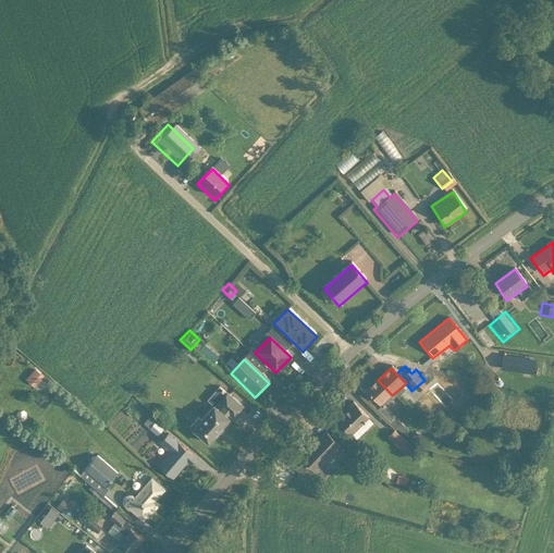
[(16,382),(25,390),(35,380),(26,371),(16,382)]
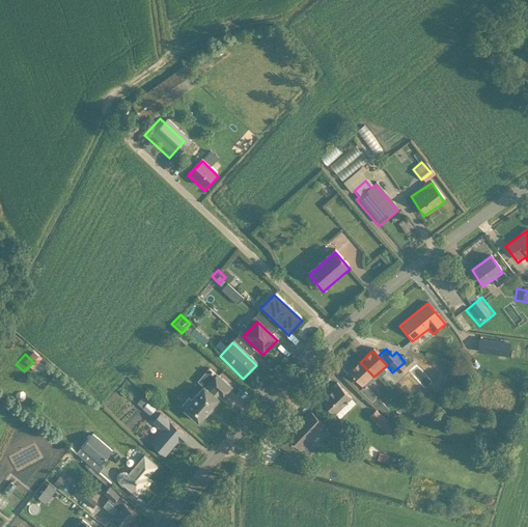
[(349,372),(362,388),(373,377),(360,362),(349,372)]
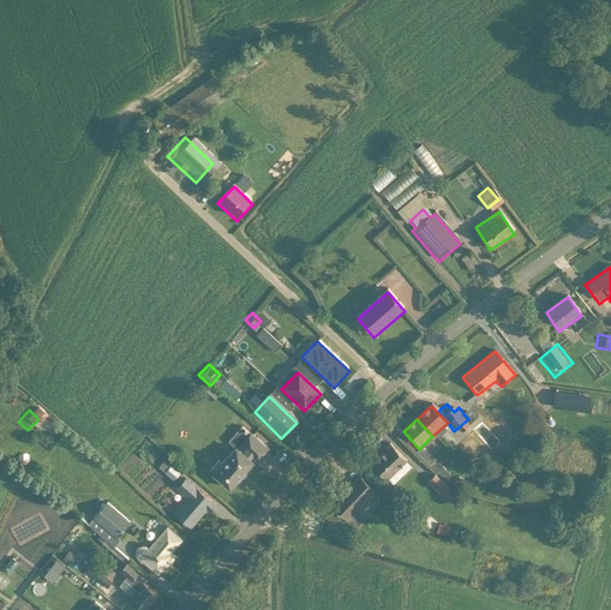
[(207,472),(227,490),(250,464),(247,462),(250,459),(253,462),(264,450),(247,435),(246,435),(238,429),(225,443),(232,449),(217,466),(215,464),(207,472)]
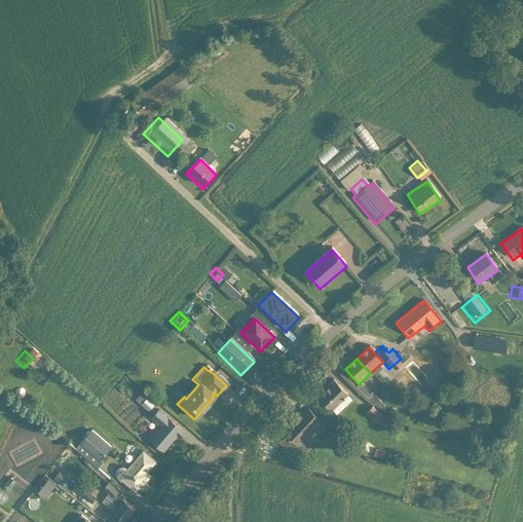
[(314,397),(331,413),(347,397),(332,380),(314,397)]
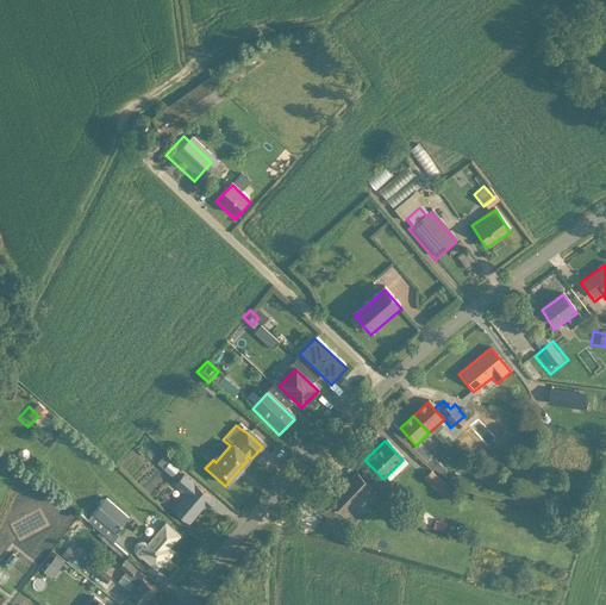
[(148,463),(162,479),(170,472),(156,456),(148,463)]
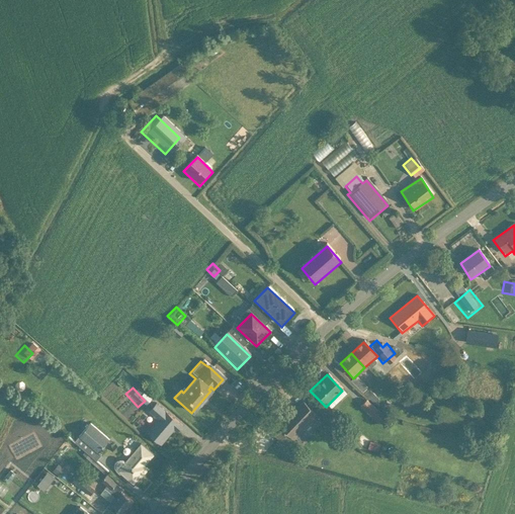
[(352,406),(368,424),(378,416),(361,398),(352,406)]
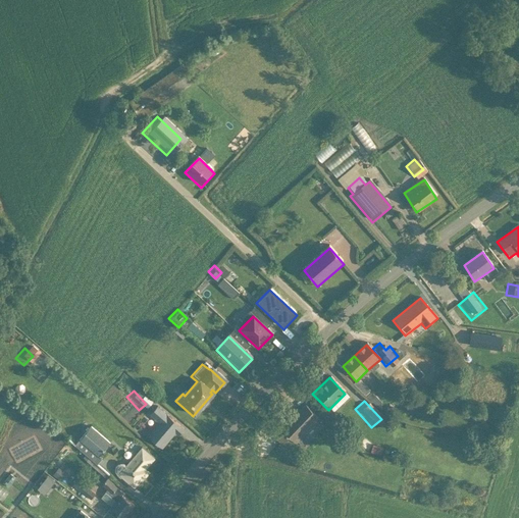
[(278,427),(295,444),(318,421),(302,404),(278,427)]
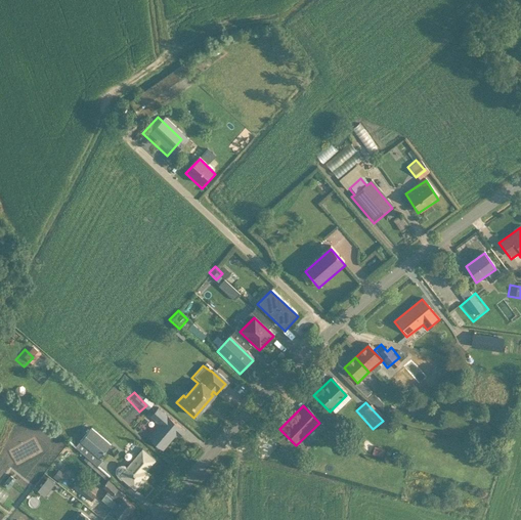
[(177,438),(183,430),(158,407),(148,417),(158,424),(146,437),(162,449),(174,435),(177,438)]
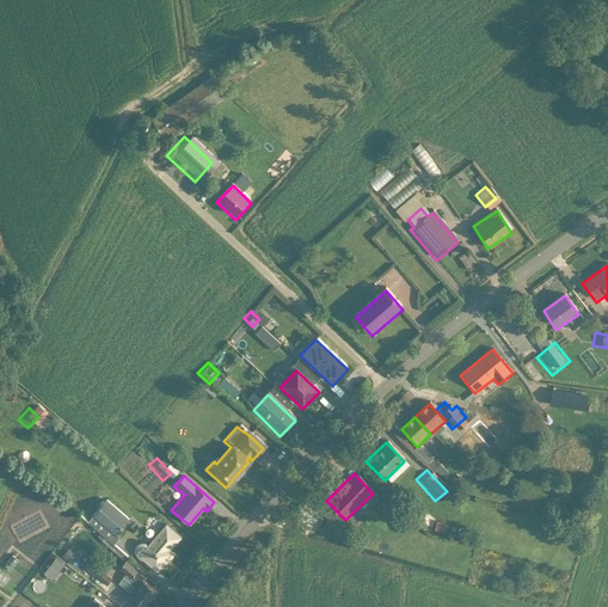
[(607,498),(601,535),(606,535),(596,543),(595,547),(607,550),(607,498)]
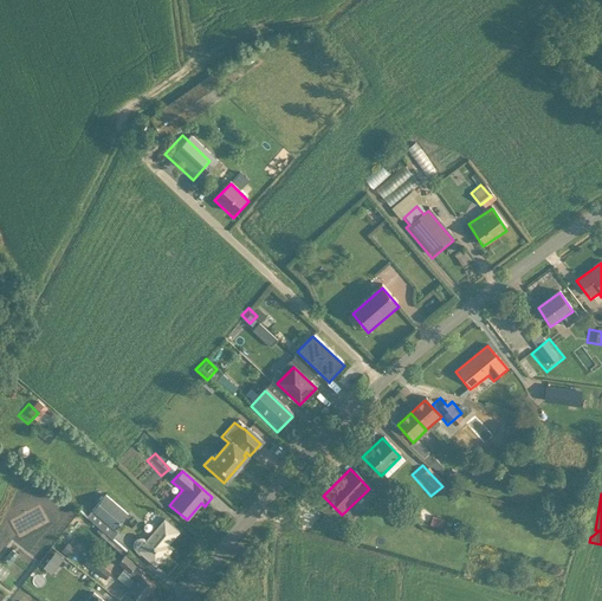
[(97,496),(77,517),(99,538),(120,518),(97,496)]
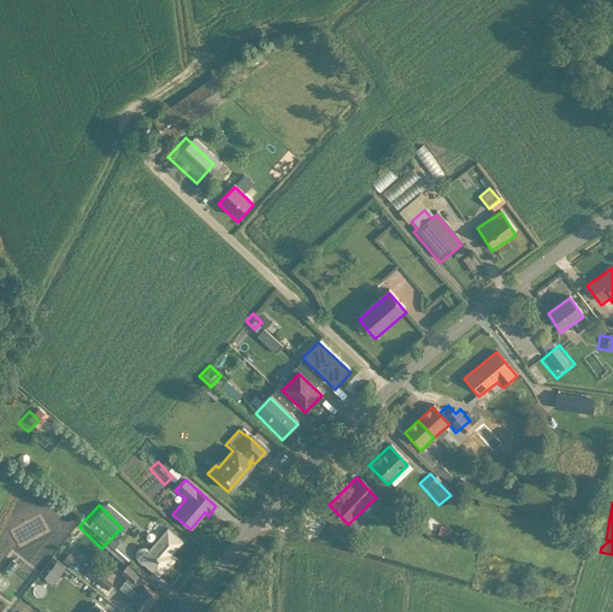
[(440,537),(442,530),(431,525),(429,534),(440,537)]
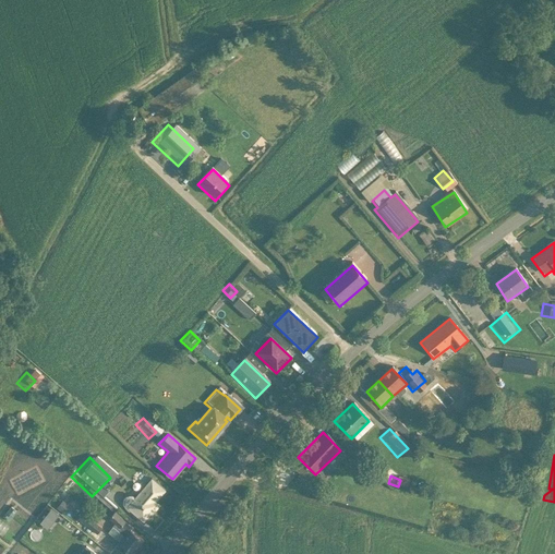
[(165,491),(148,477),(123,506),(143,524),(158,505),(155,503),(165,491)]
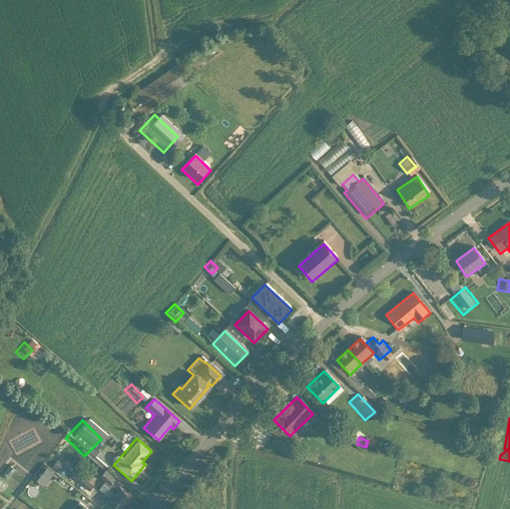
[(42,471),(51,477),(57,469),(48,463),(42,471)]
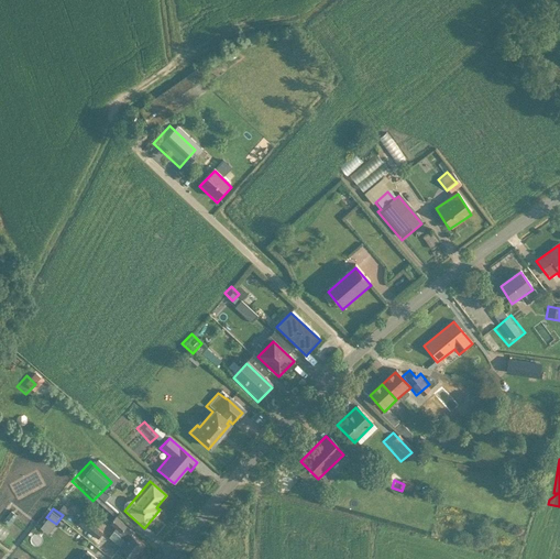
[(37,540),(51,524),(42,517),(29,533),(37,540)]
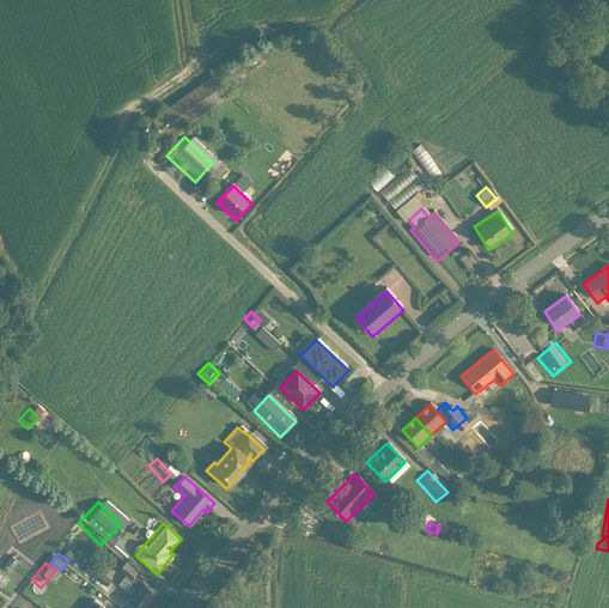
[(147,607),(158,591),(122,565),(117,572),(123,577),(121,581),(134,590),(128,599),(140,607),(147,607)]
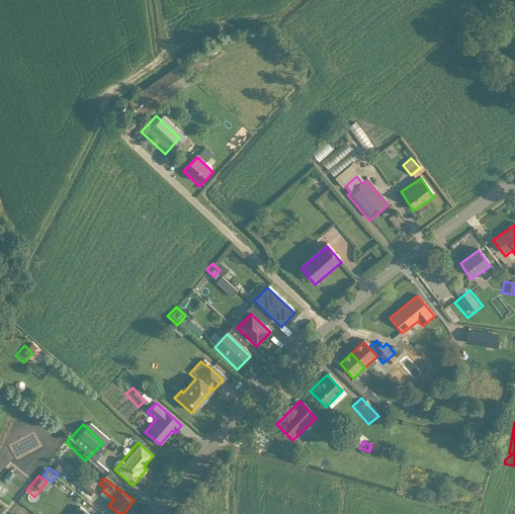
[(89,494),(74,481),(67,488),(82,501),(89,494)]
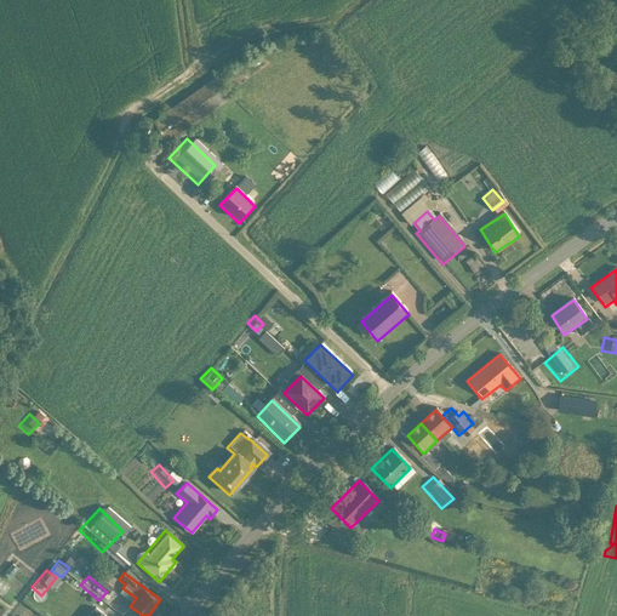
[(600,600),(609,594),(603,587),(594,593),(600,600)]
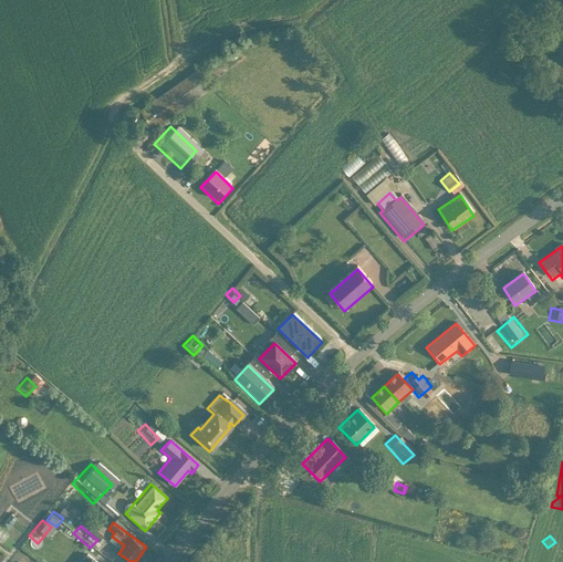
[(562,561),(562,559),(549,558),(549,552),(540,552),(539,561),(562,561)]
